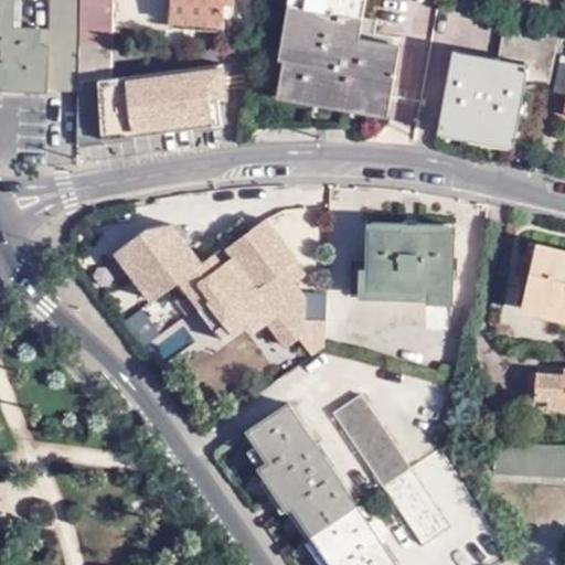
[(80,45),(81,0),(50,0),(50,29),(14,27),(16,0),(0,0),(0,80),(3,82),(3,87),(80,92),(80,45)]
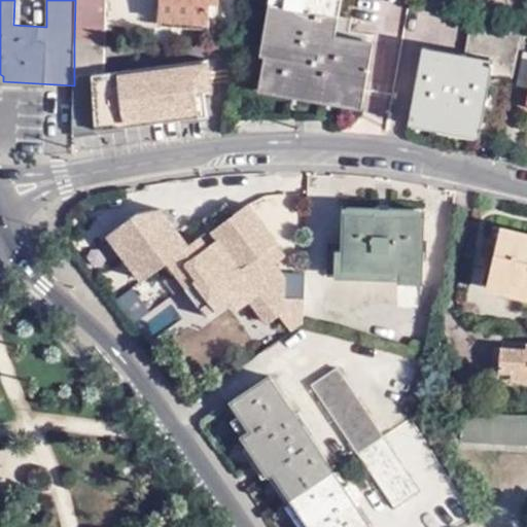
[(106,0),(75,0),(74,42),(105,43),(106,0)]
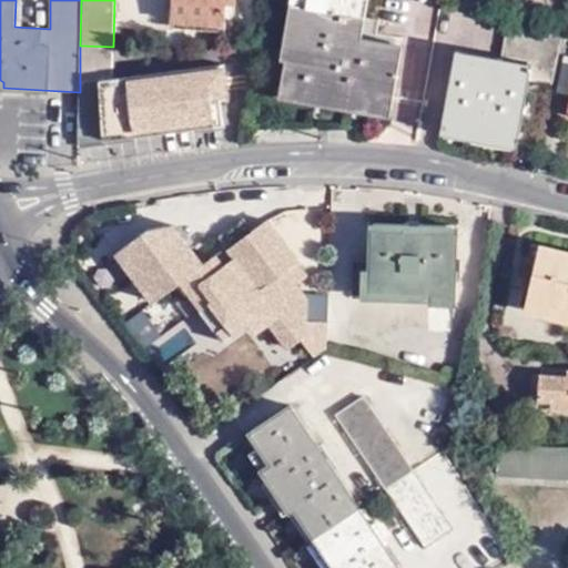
[(236,0),(173,0),(172,22),(225,27),(226,4),(236,4),(236,0)]
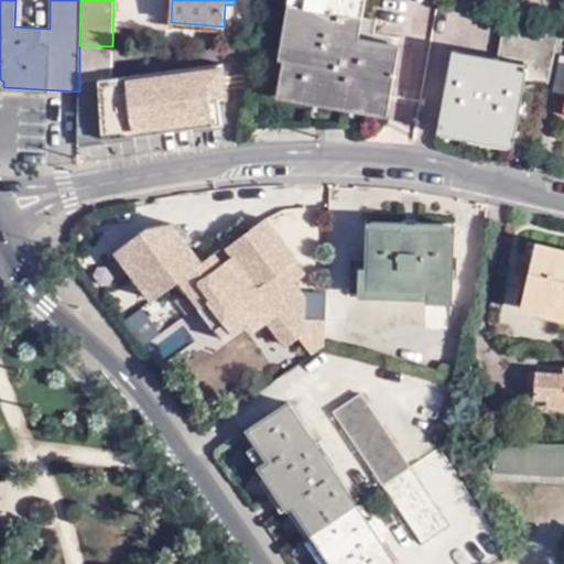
[(279,88),(389,108),(400,51),(354,43),(360,0),(289,0),(279,61),(283,61),(279,88)]
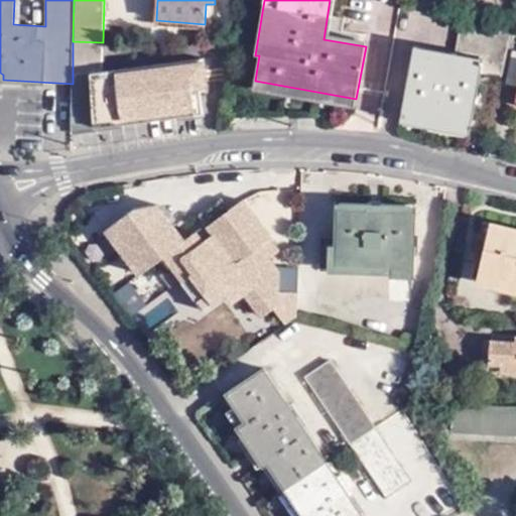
[(503,77),(512,29),(461,20),(456,51),(484,56),(483,62),(482,73),(503,77)]
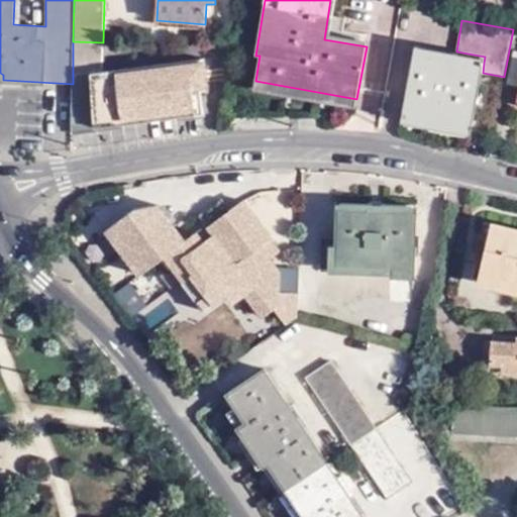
[(102,72),(103,42),(73,41),(73,84),(72,126),(203,109),(201,88),(205,87),(202,59),(102,72)]
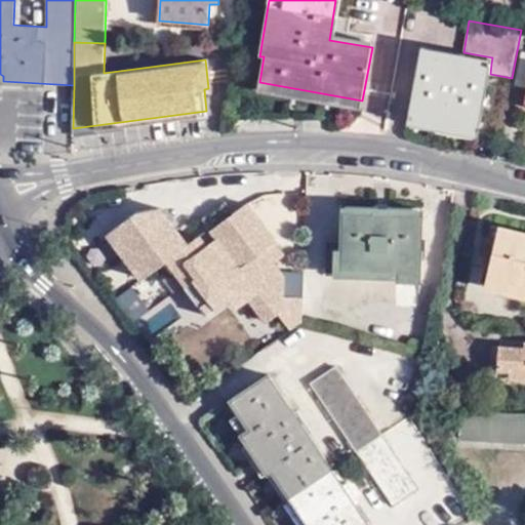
[(490,74),(491,64),(420,51),(409,116),(480,128),(490,74)]
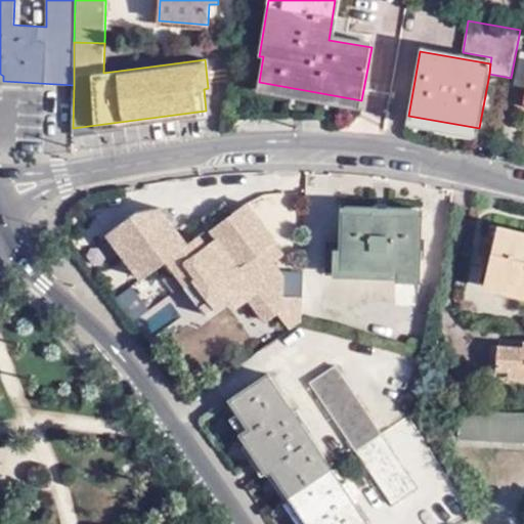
[(523,52),(521,51),(515,79),(523,80),(523,52)]
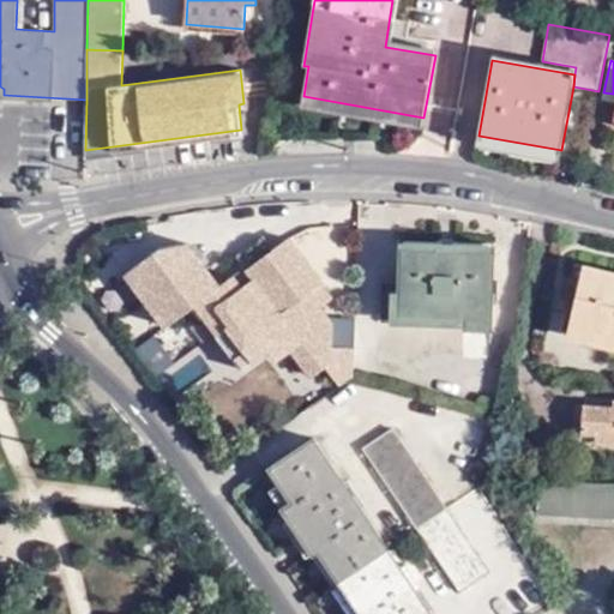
[(422,128),(423,118),(304,96),(301,107),(422,128)]
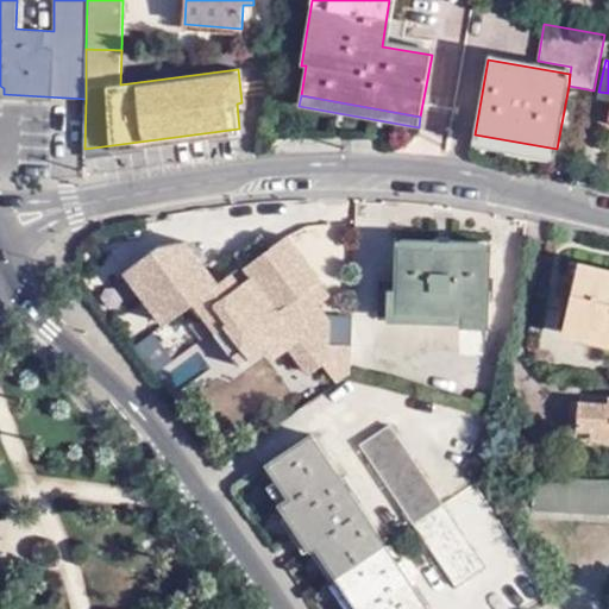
[(557,149),(475,135),(472,145),(554,159),(557,149)]
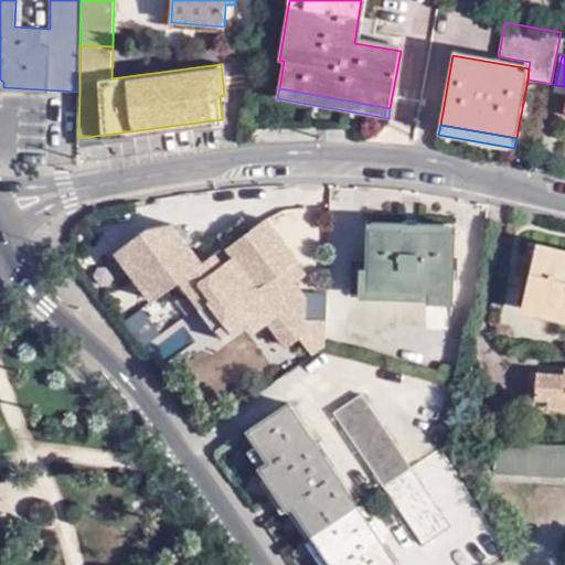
[(184,292),(188,290),(200,307),(198,309),(221,340),(246,320),(254,330),(268,320),(287,345),(300,336),(313,353),(324,345),(326,321),(304,321),(304,298),(297,281),(306,275),(296,262),(299,259),(277,232),(264,242),(254,230),(228,248),(238,262),(215,279),(172,223),(146,227),(115,251),(153,300),(177,283),(184,292)]
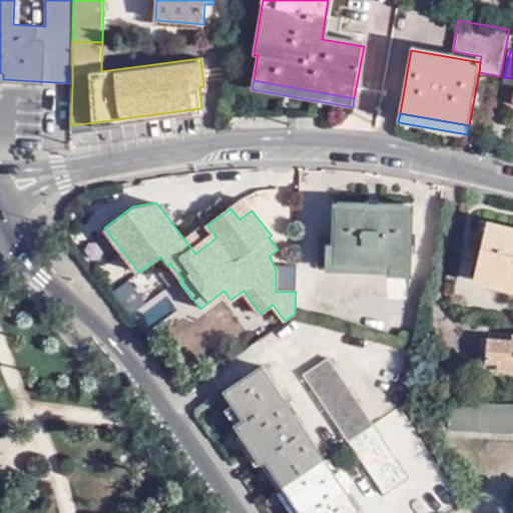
[(415,210),(334,206),(332,264),(389,266),(389,273),(413,275),(415,210)]
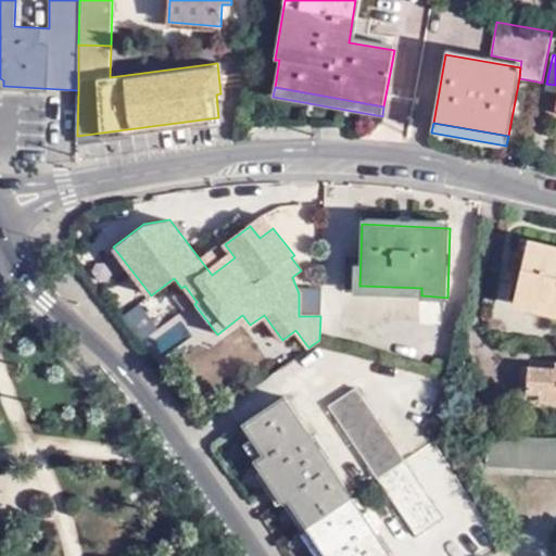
[(555,244),(528,238),(513,305),(555,315),(555,244)]
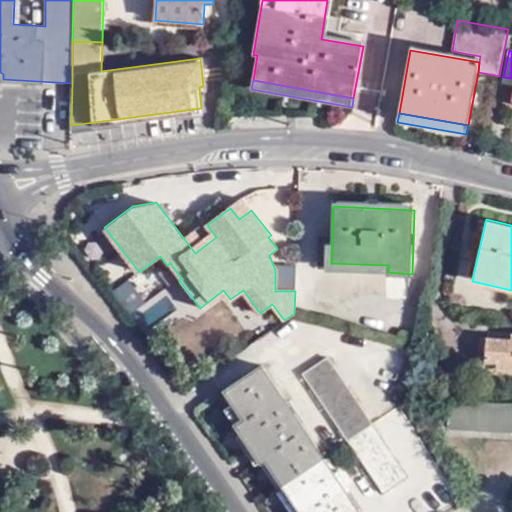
[(118,286),(127,310),(142,304),(132,280),(118,286)]
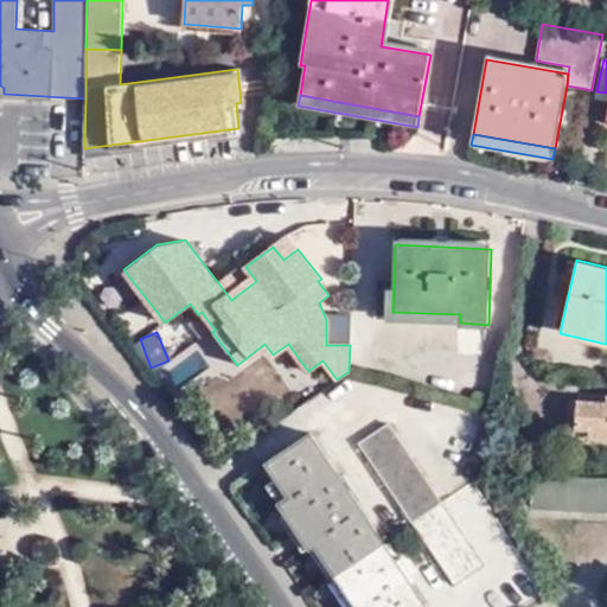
[(606,402),(577,400),(575,429),(588,430),(588,439),(606,440),(606,394),(606,395),(606,402)]
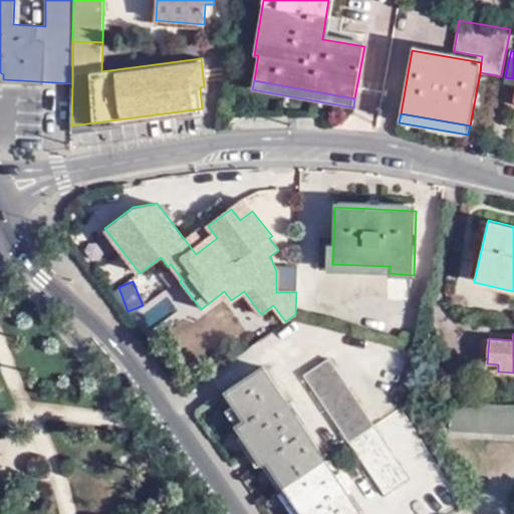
[(349,443),(374,426),(329,358),(304,374),(349,443)]
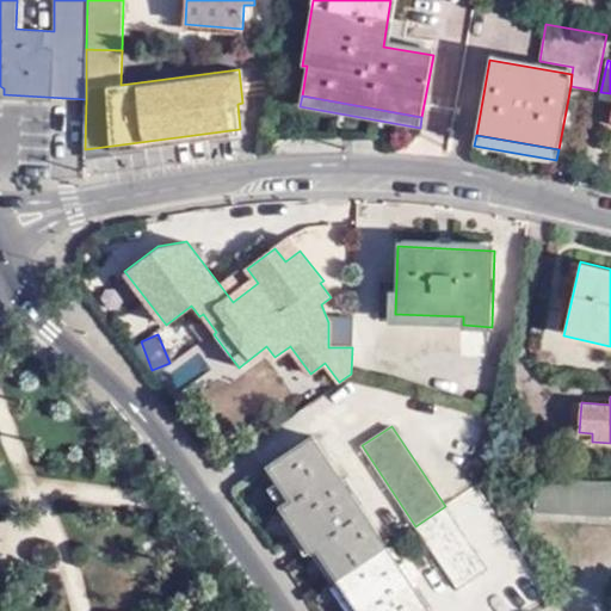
[(318,548),(339,579),(387,547),(313,437),(269,466),(278,481),(291,500),(282,506),(312,551),(318,548)]
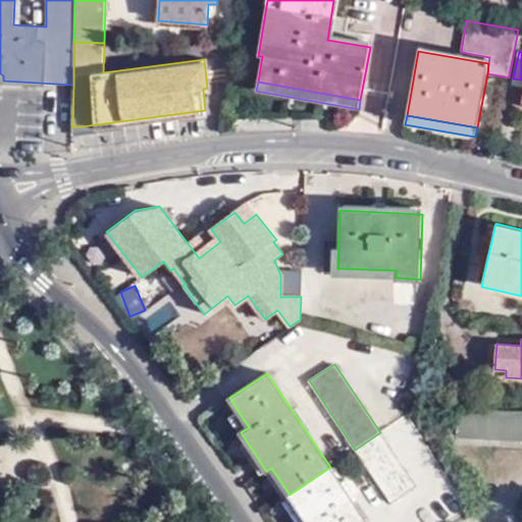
[(521,440),(521,411),(458,408),(457,437),(521,440)]
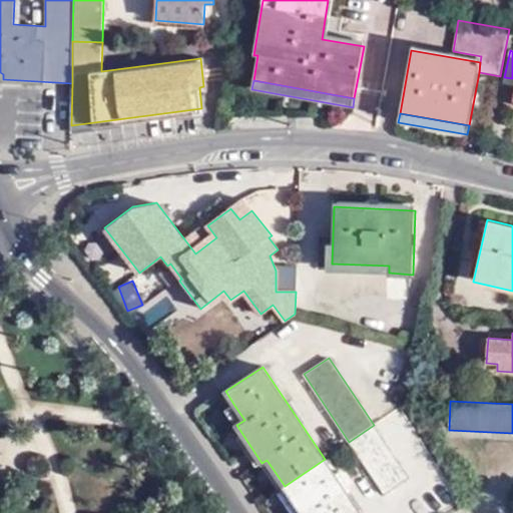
[(244,420),(233,404),(226,409),(236,425),(244,420)]
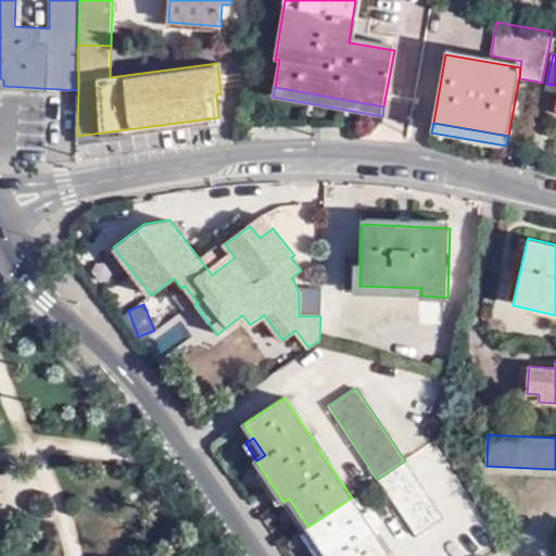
[(444,518),(405,460),(378,479),(416,535),(444,518)]
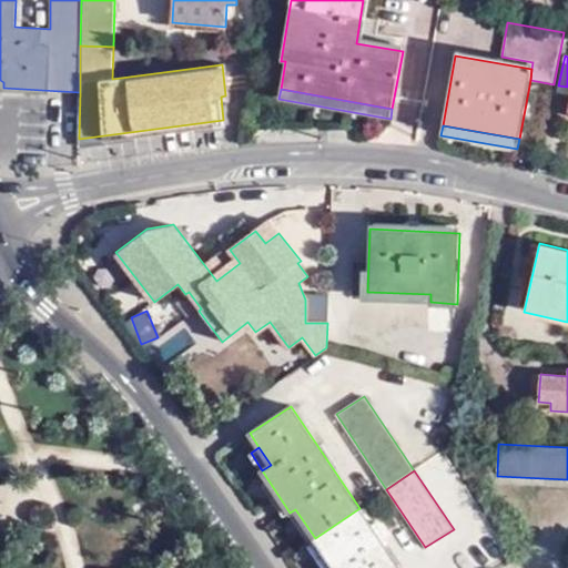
[(399,567),(359,508),(315,538),(335,567),(399,567)]
